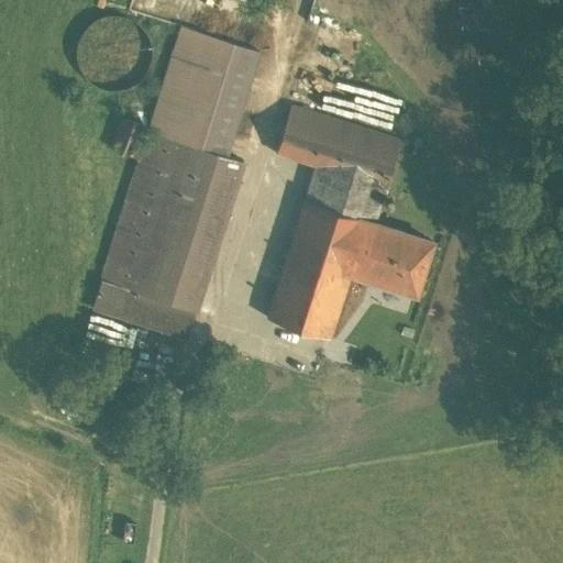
[(86,26),(81,33),(78,41),(76,50),(76,57),(78,66),(83,74),(88,79),(95,85),(102,88),(111,90),(120,89),(128,87),(135,84),(142,78),(146,70),(151,63),(152,55),(152,46),(150,37),(145,31),(140,24),(133,19),(125,15),(117,14),(108,14),(100,17),(92,21),(86,26)]
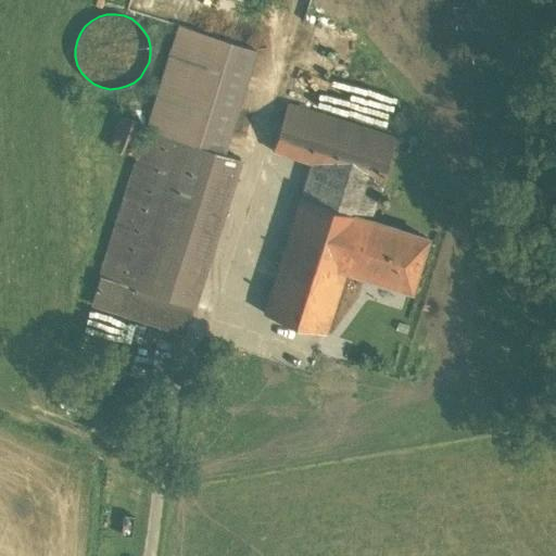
[(256,50),(179,25),(91,302),(185,332),(240,160),(223,154),(256,50)]
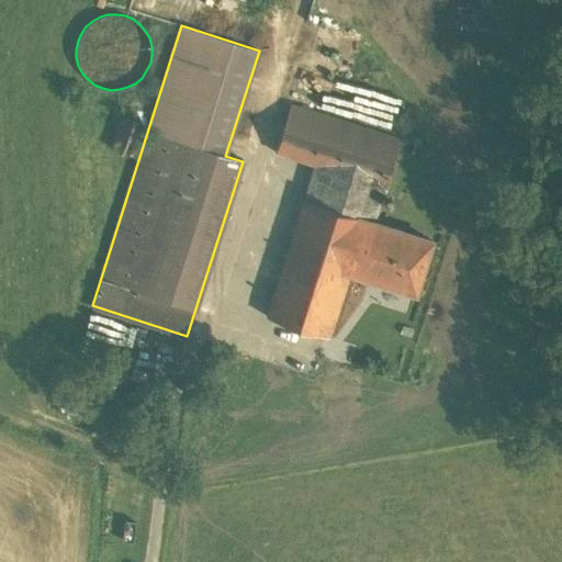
[(357,274),(373,222),(398,142),(290,107),(276,153),(314,165),(266,317),(327,337),(348,271),(357,274)]
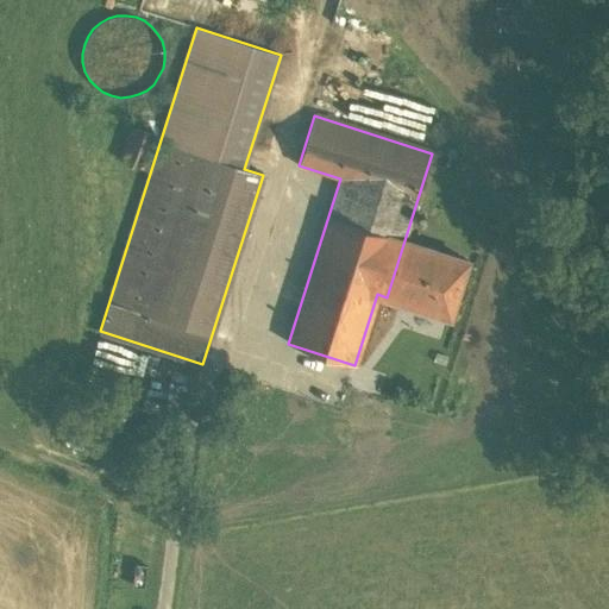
[(155,137),(131,129),(120,159),(144,168),(155,137)]
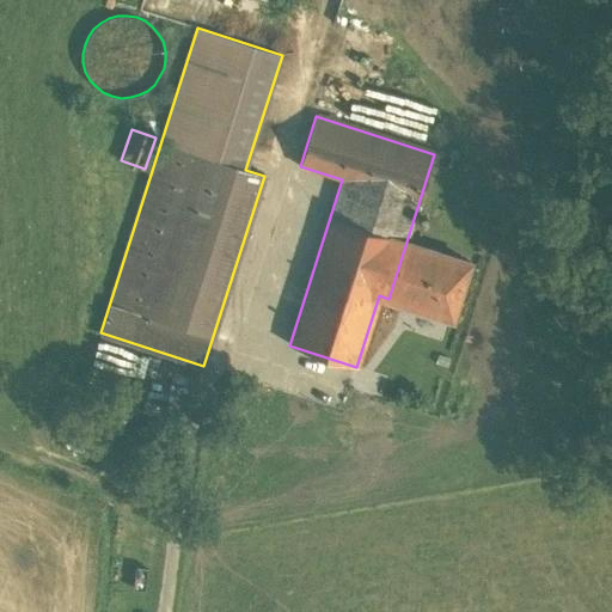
[(469,262),(407,242),(389,299),(451,319),(469,262)]
